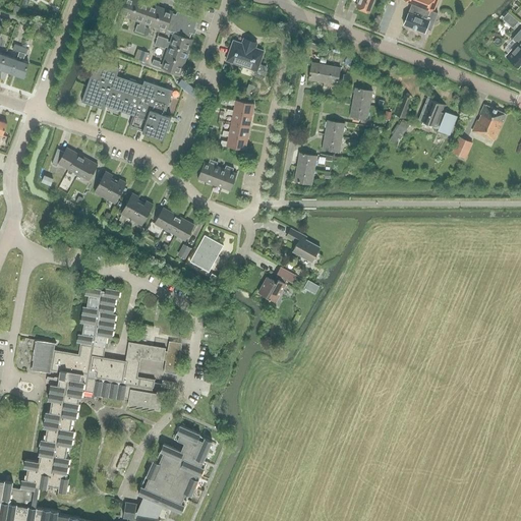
[(181,74),(189,51),(193,40),(190,39),(192,32),(193,33),(198,18),(177,11),(176,14),(173,13),(174,11),(139,0),(125,0),(120,14),(120,15),(117,24),(122,26),(125,19),(123,18),(124,16),(140,21),(139,24),(137,23),(135,31),(146,34),(148,27),(146,26),(147,23),(167,31),(168,30),(174,32),(174,33),(171,42),(168,41),(169,39),(159,36),(155,45),(166,49),(166,47),(169,47),(163,64),(160,63),(161,61),(154,59),(153,64),(162,67),(162,68),(181,74)]
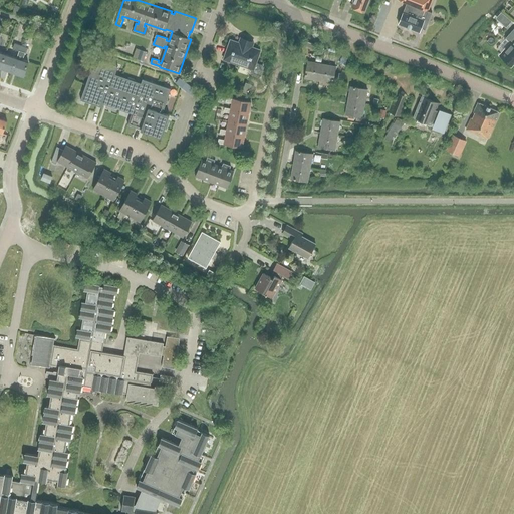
[(354,0),(351,7),(364,12),(368,0),(354,0)]
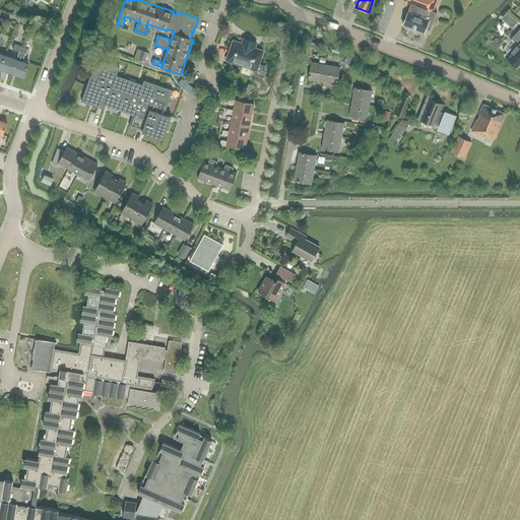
[(425,33),(427,27),(431,28),(437,13),(433,11),(437,0),(401,0),(411,4),(407,13),(403,24),(425,33)]
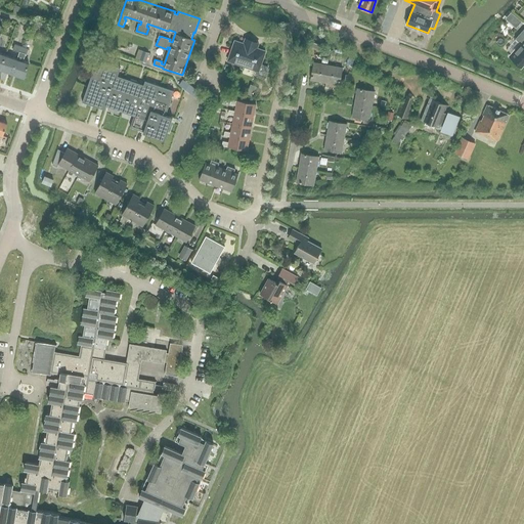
[(18,12),(20,7),(10,3),(8,9),(18,12)]
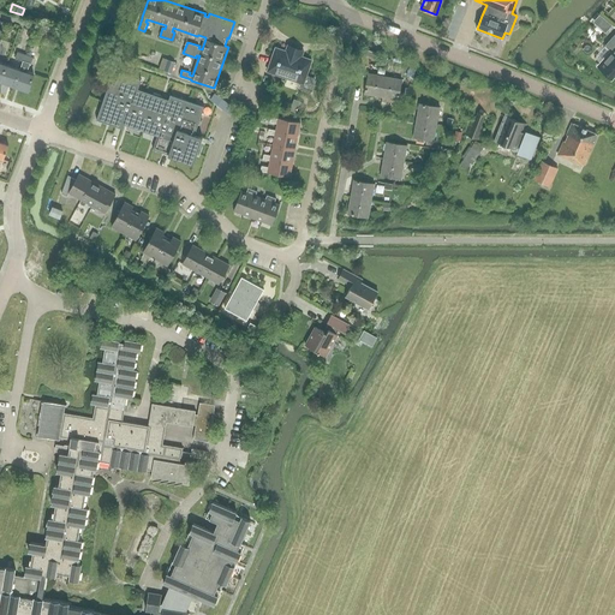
[(605,19),(598,27),(605,34),(613,25),(605,19)]
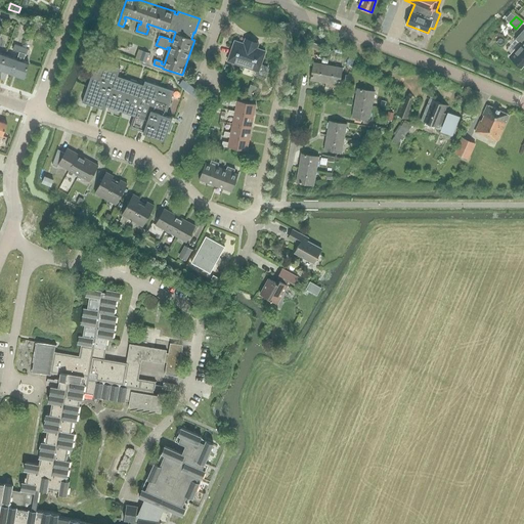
[(523,32),(517,40),(522,45),(511,57),(522,68),(523,64),(523,32)]
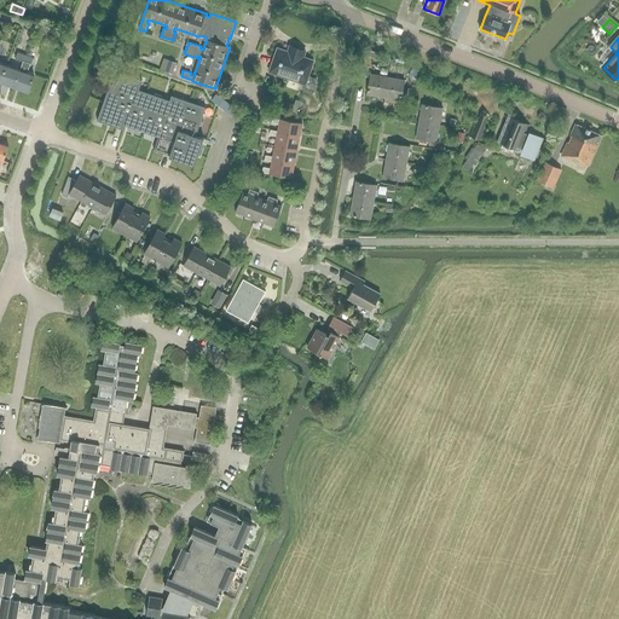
[(277,48),(268,73),(304,84),(302,87),(304,91),(311,93),(313,92),(317,82),(316,80),(308,76),(314,61),(304,57),(305,55),(289,48),(288,52),(277,48)]
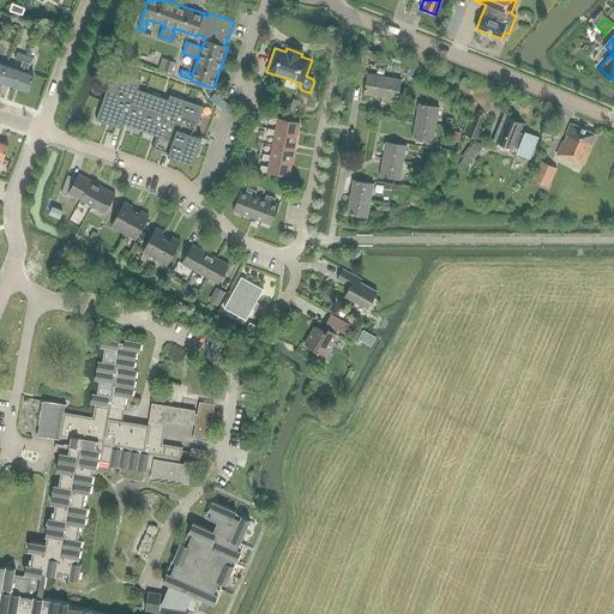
[(172,73),(175,62),(168,60),(163,71),(172,73)]
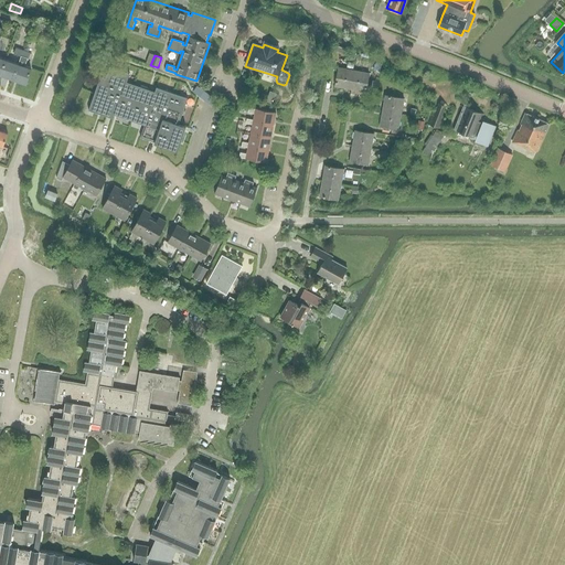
[(13,80),(19,64),(6,60),(1,75),(13,80)]
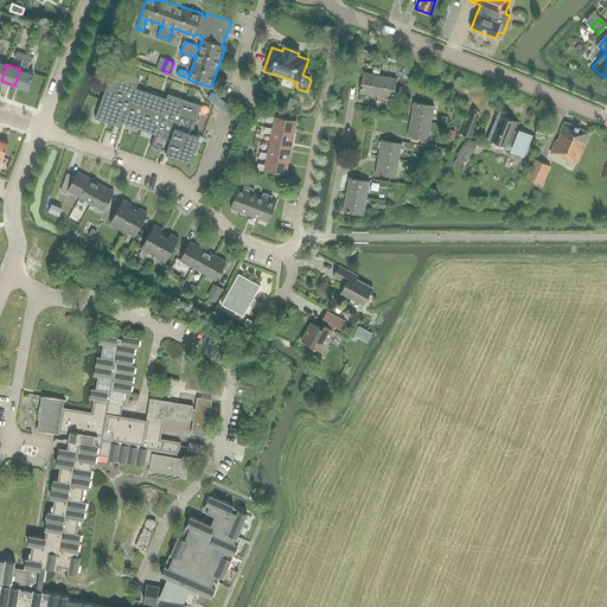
[(33,74),(20,69),(14,85),(27,90),(33,74)]
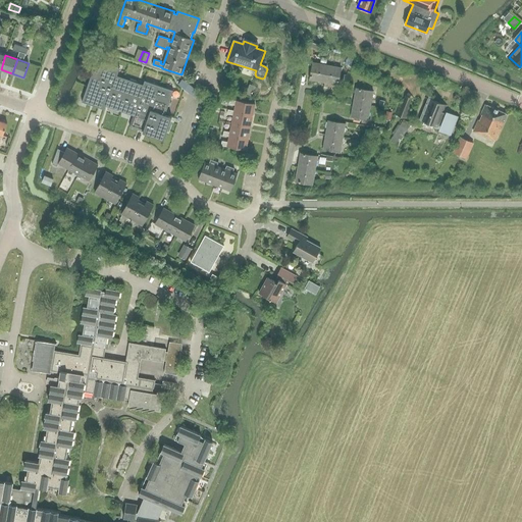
[(145,82),(144,86),(116,76),(119,68),(102,62),(98,72),(93,71),(83,102),(99,107),(104,109),(105,105),(134,115),(129,126),(163,139),(169,121),(163,119),(165,114),(173,91),(145,82)]
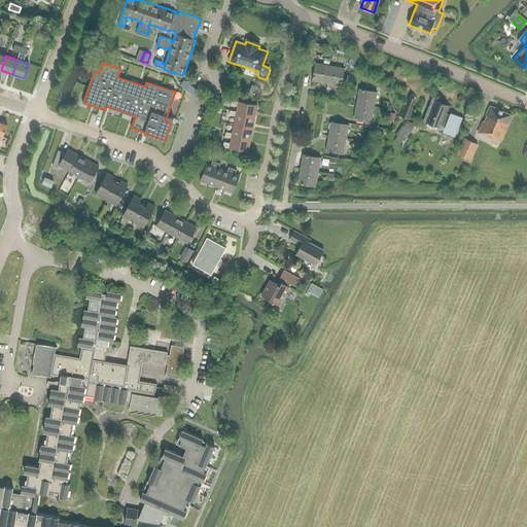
[(327,83),(330,66),(316,63),(313,80),(327,83)]
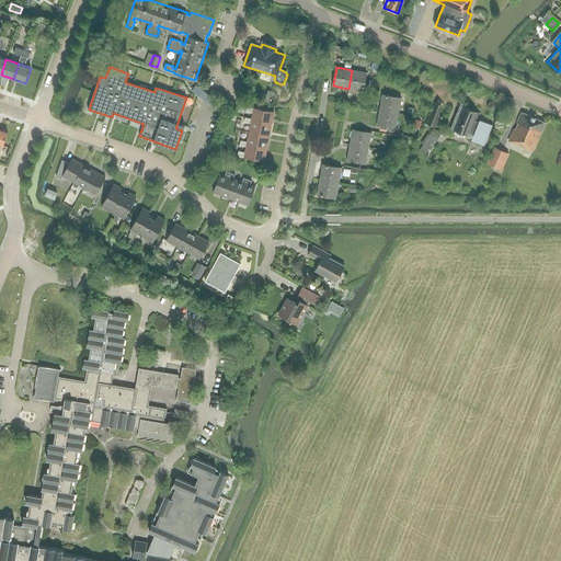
[(366,72),(352,70),(348,89),(363,91),(364,90),(368,90),(370,80),(365,79),(366,72)]
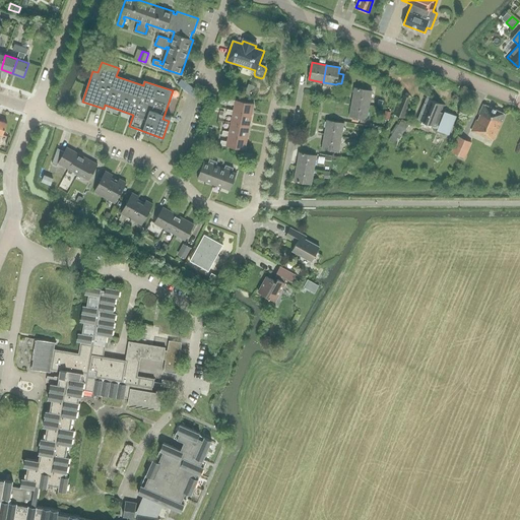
[(354,87),(352,102),(369,105),(372,90),(354,87)]
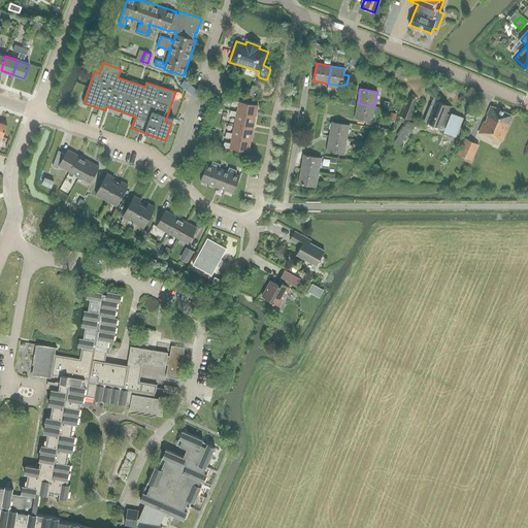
[(417,98),(408,95),(400,116),(409,119),(417,98)]
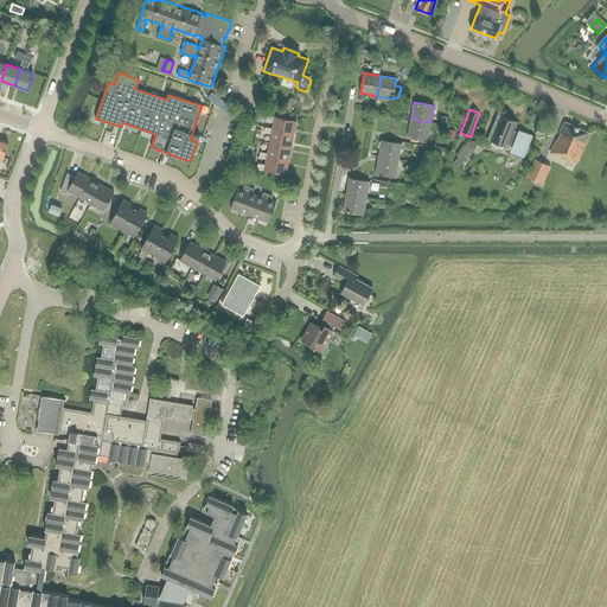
[(510,147),(510,146),(526,152),(532,136),(521,132),(521,133),(516,132),(519,123),(498,115),(487,139),(493,141),(492,145),(503,148),(504,145),(510,147)]
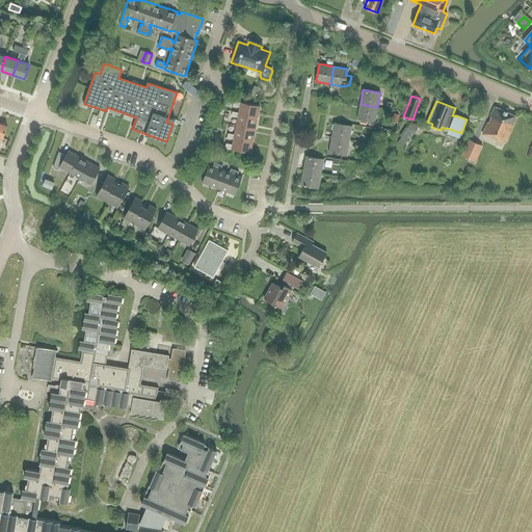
[(233,111),(232,113),(258,118),(260,106),(241,103),(235,102),(234,106),(240,107),(239,112),(233,111)]
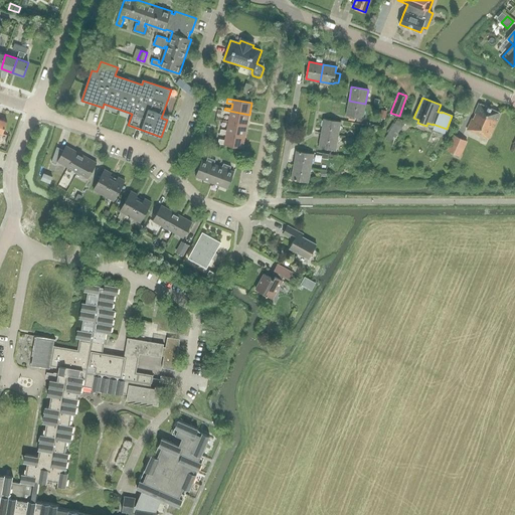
[(365,104),(349,101),(346,115),(349,116),(355,117),(363,118),(365,104)]
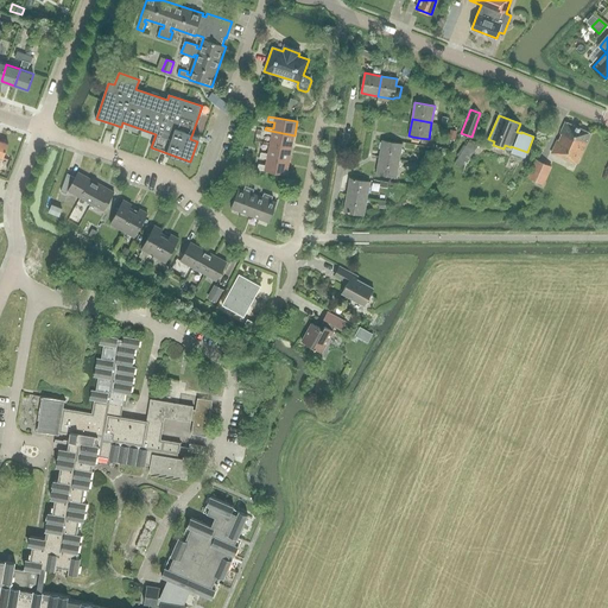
[(577,164),(591,133),(565,122),(551,153),(569,162),(570,160),(577,164)]
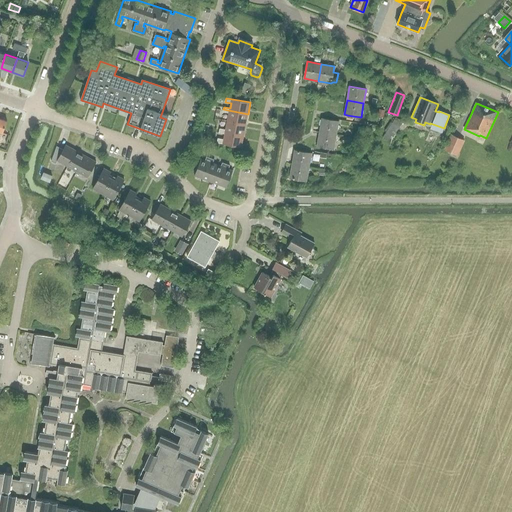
[(229,113),(227,121),(246,125),(248,114),(223,109),(223,112),(229,113)]
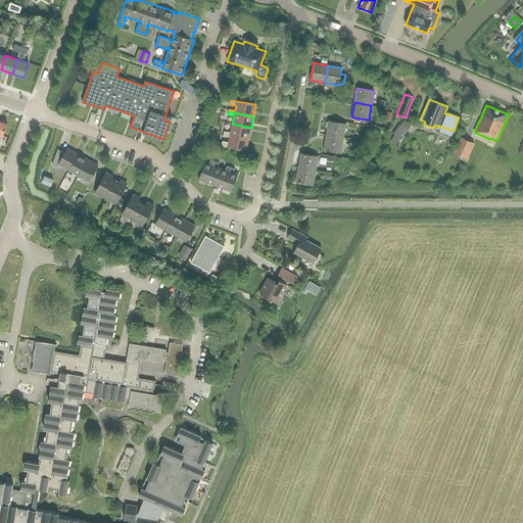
[(401,140),(413,124),(405,120),(391,140),(396,143),(400,139),(401,140)]
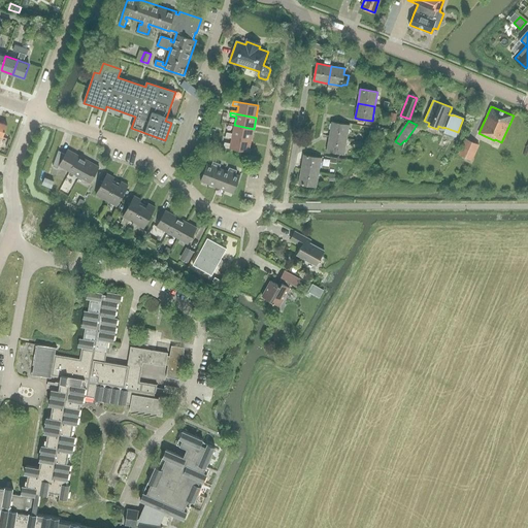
[(332,122),(329,136),(347,139),(350,125),(332,122)]
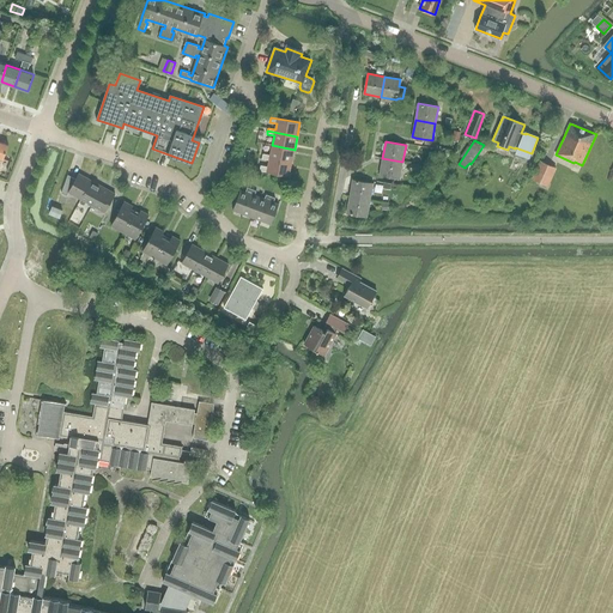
[(263,153),(262,157),(291,163),(295,150),(272,145),(271,156),(263,153)]
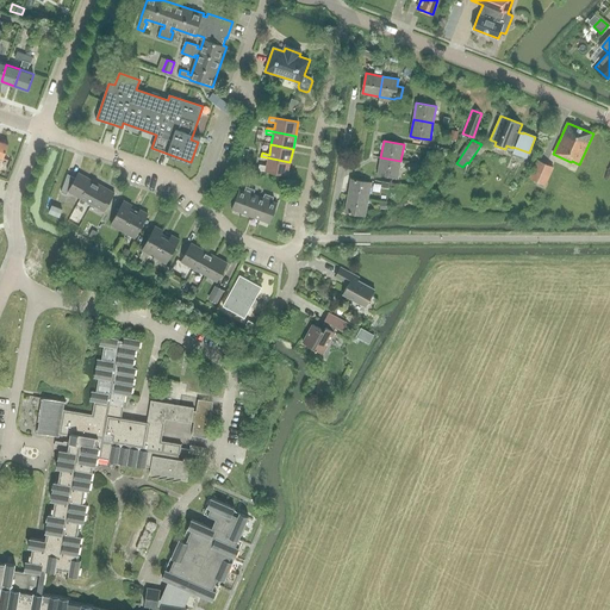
[(290,162),(261,156),(261,159),(268,160),(267,166),(260,165),(259,170),(266,172),(287,176),(290,162)]
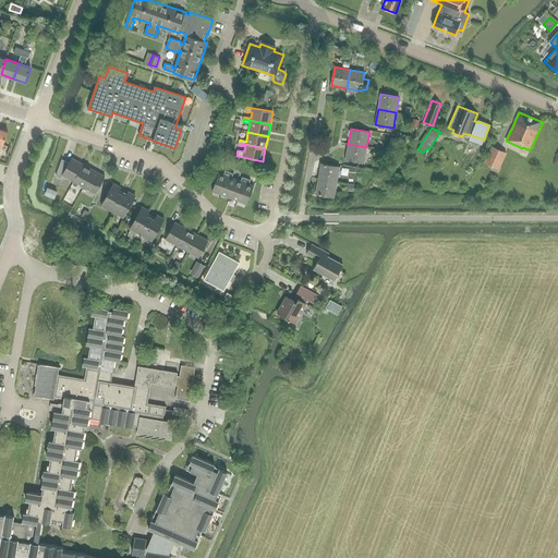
[(366,147),(348,144),(346,159),(364,162),(366,147)]
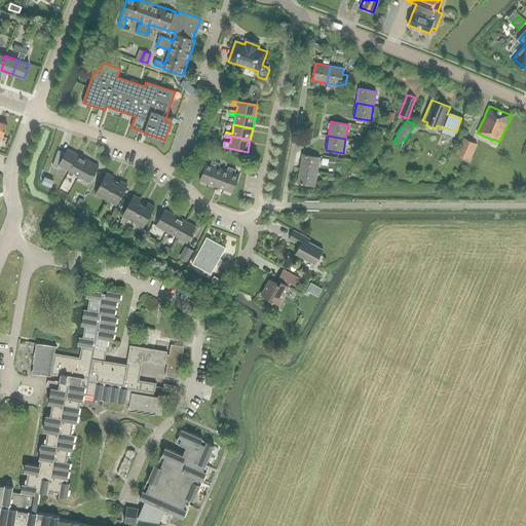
[(478,144),(463,139),(457,154),(471,160),(478,144)]
